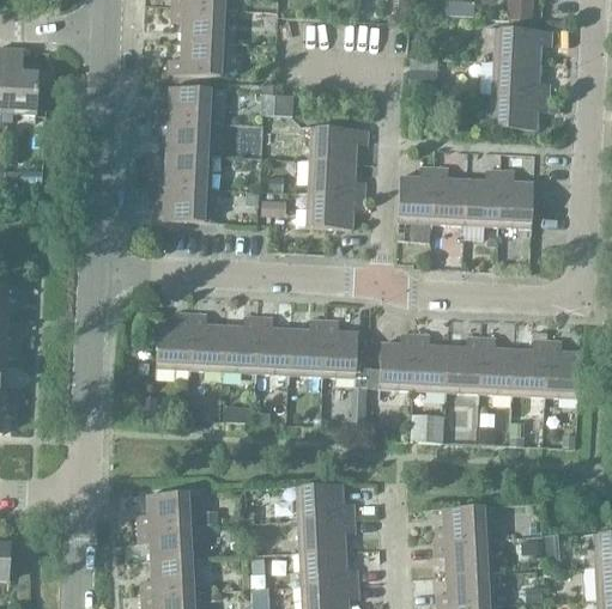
[(173,0),(173,8),(229,11),(229,0),(173,0)]
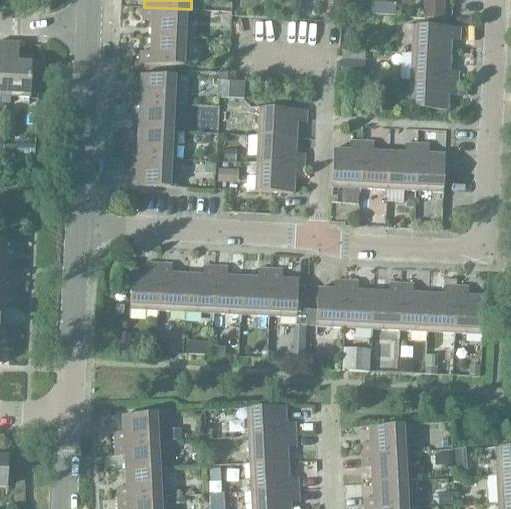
[(379,1),(371,0),(370,13),(379,13),(379,1)]
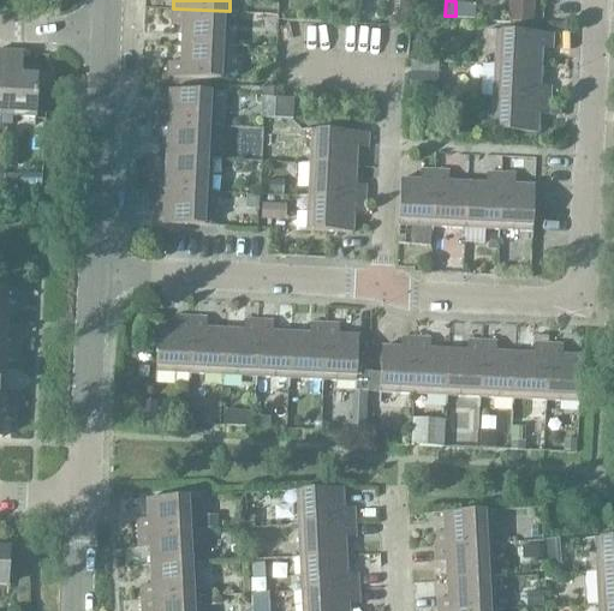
[(534,1),(512,0),(511,21),(532,21),(534,1)]
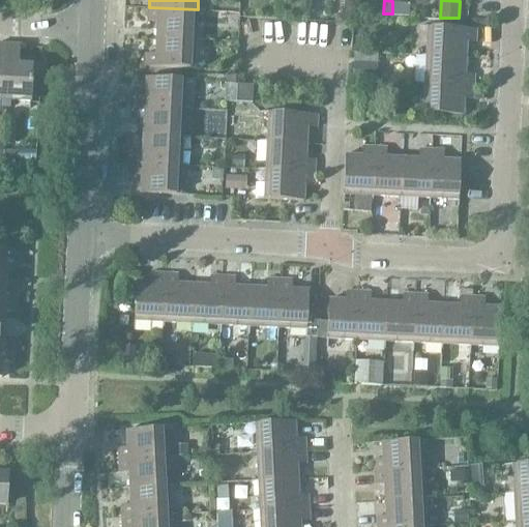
[(157,20),(156,36),(196,37),(198,9),(149,7),(149,20),(157,20)]
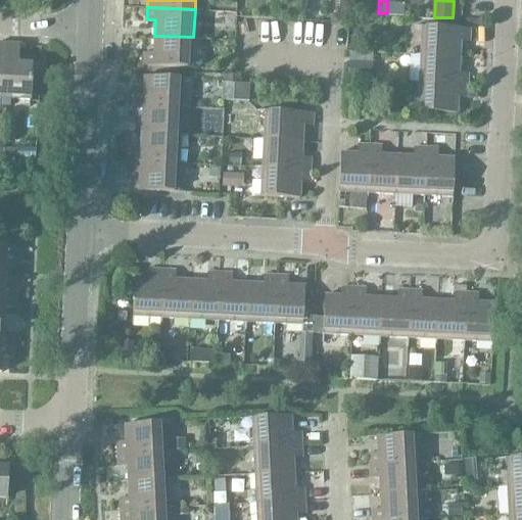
[(237,17),(239,31),(256,29),(254,14),(237,17)]
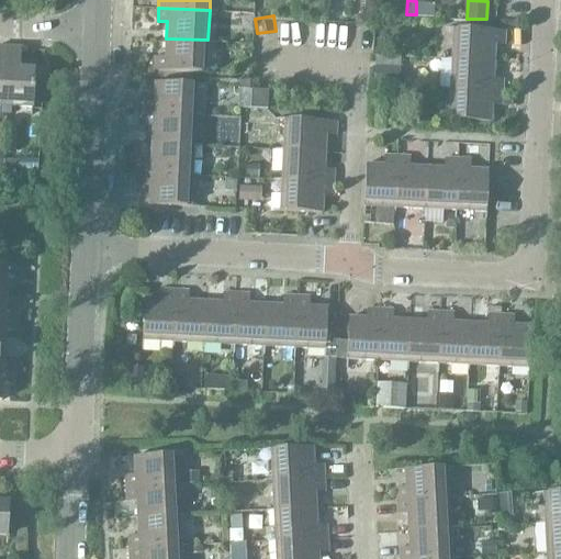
[(453,26),(451,57),(493,58),(494,42),(504,42),(504,29),(453,26)]
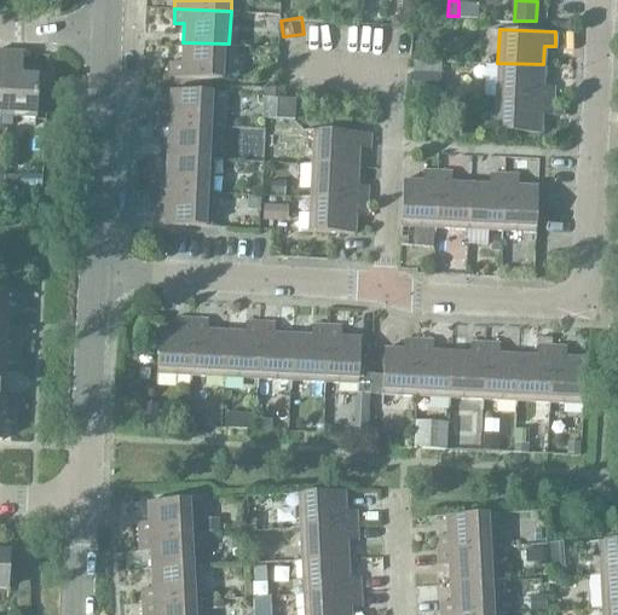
[(172,75),(177,75),(227,77),(229,44),(183,42),(183,61),(172,61),(172,75)]
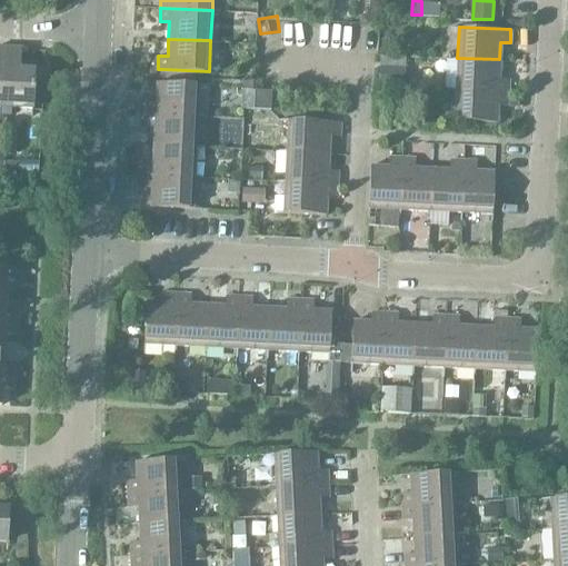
[(9,46),(7,105),(33,106),(36,69),(20,69),(21,47),(9,46)]
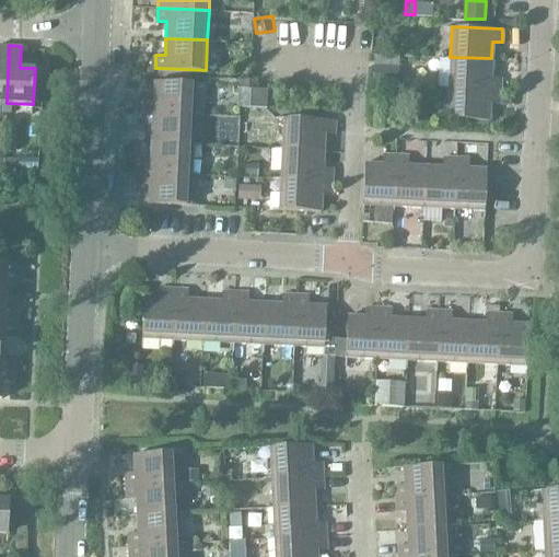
[(400,54),(374,54),(374,82),(379,82),(399,82),(400,54)]
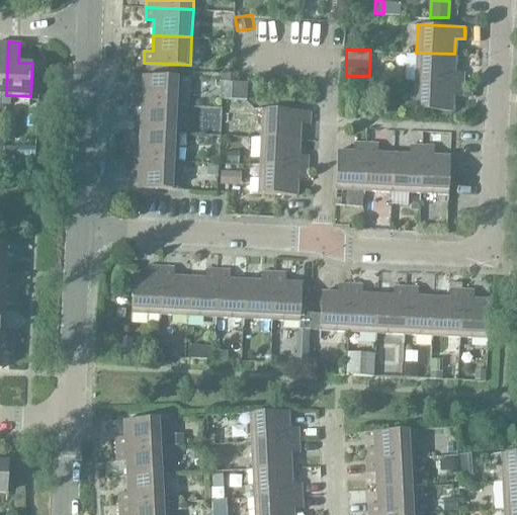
[(416,53),(415,81),(462,83),(462,70),(454,70),(454,54),(416,53)]
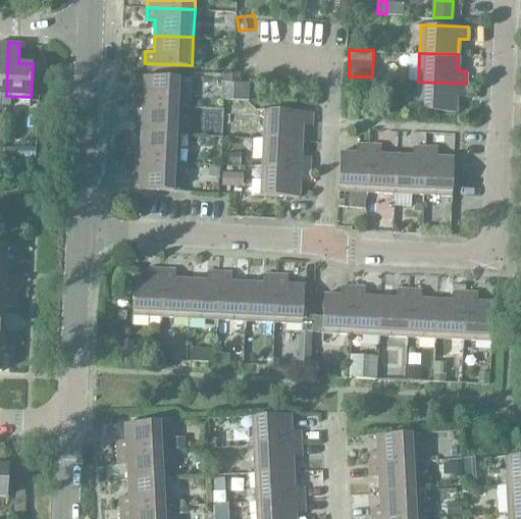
[(135,89),(134,102),(181,104),(184,75),(144,73),(143,90),(135,89)]
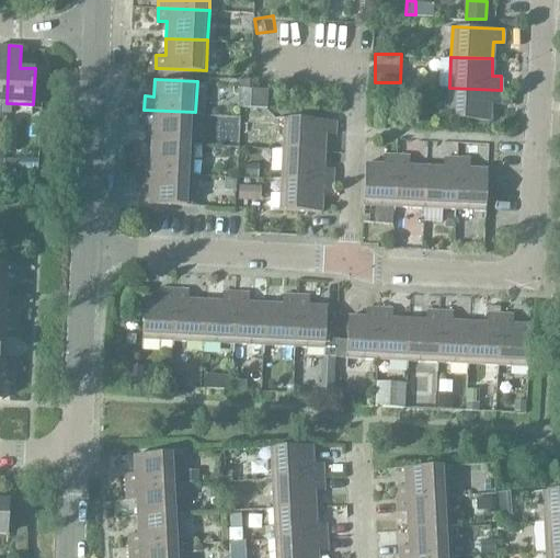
[(223,100),(225,87),(210,84),(207,98),(223,100)]
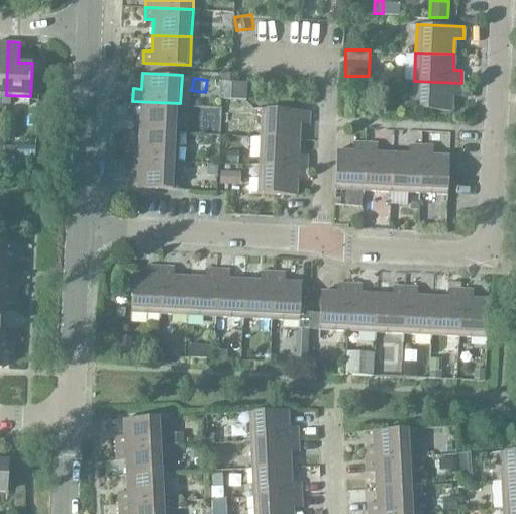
[(229,96),(245,97),(246,80),(230,80),(229,96)]
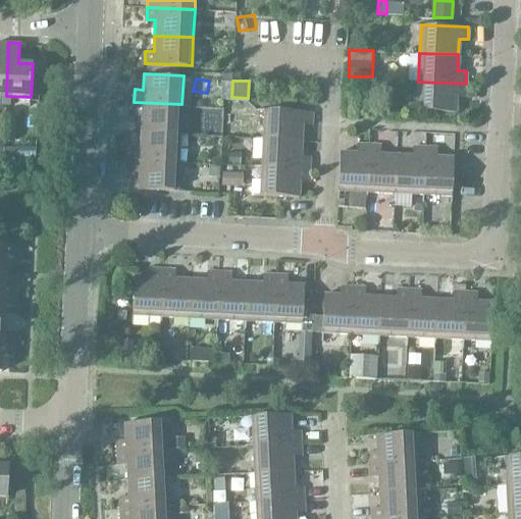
[(418,82),(417,110),(455,111),(456,95),(475,96),(475,89),(466,88),(466,84),(418,82)]
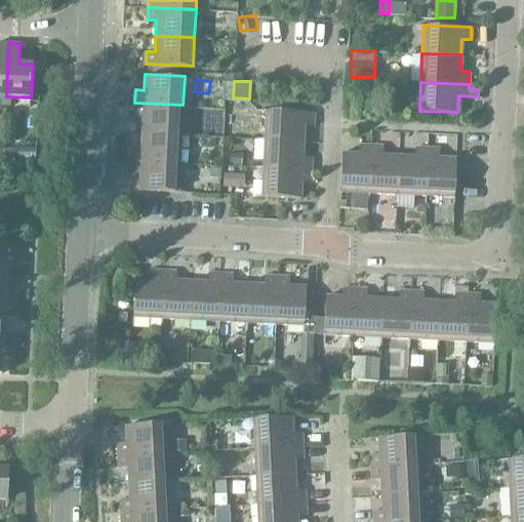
[(143,115),(142,131),(182,132),(183,105),(134,103),(134,115),(143,115)]
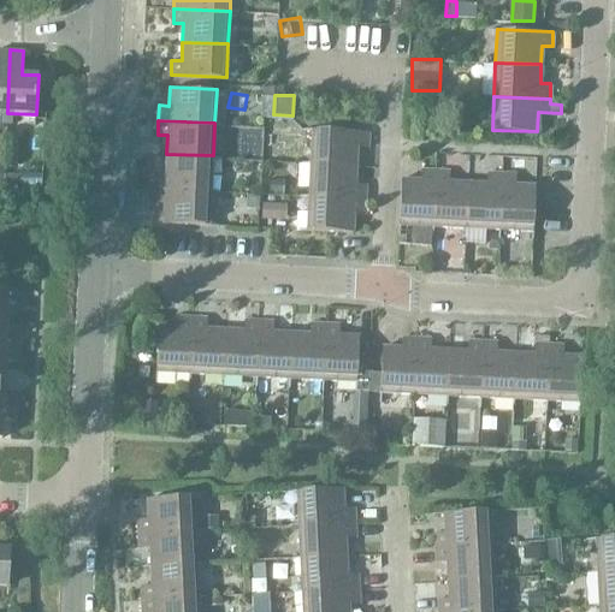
[(312,126),(311,160),(355,162),(356,144),(368,144),(370,130),(312,126)]
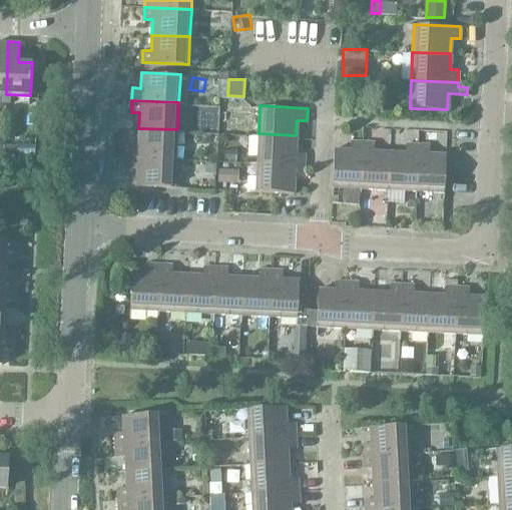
[(129,143),(128,154),(176,157),(177,129),(138,128),(138,143),(129,143)]
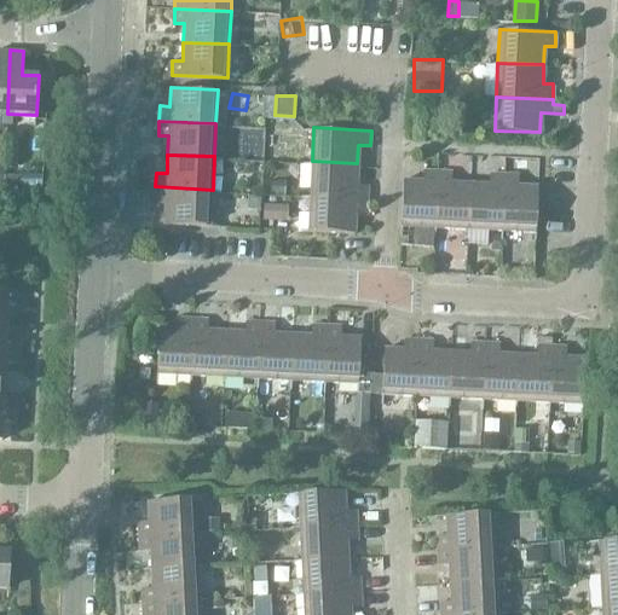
[(312,161),(311,195),(367,197),(368,183),(357,183),(357,163),(312,161)]
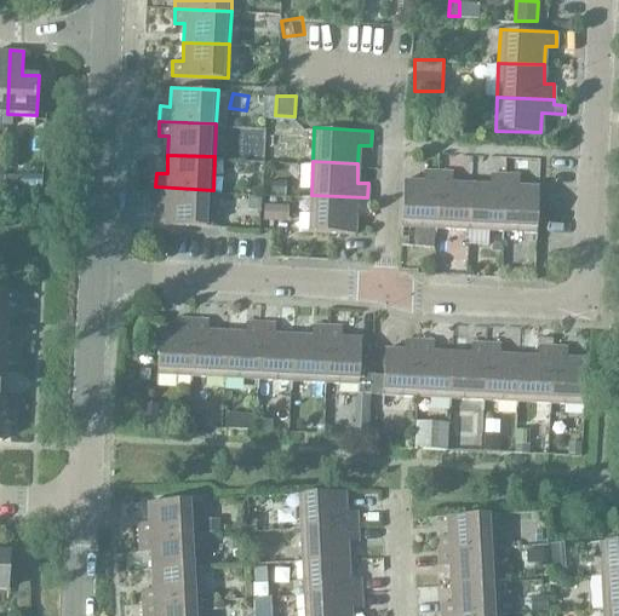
[(401,223),(435,225),(437,168),(424,167),(423,178),(403,177),(401,223)]
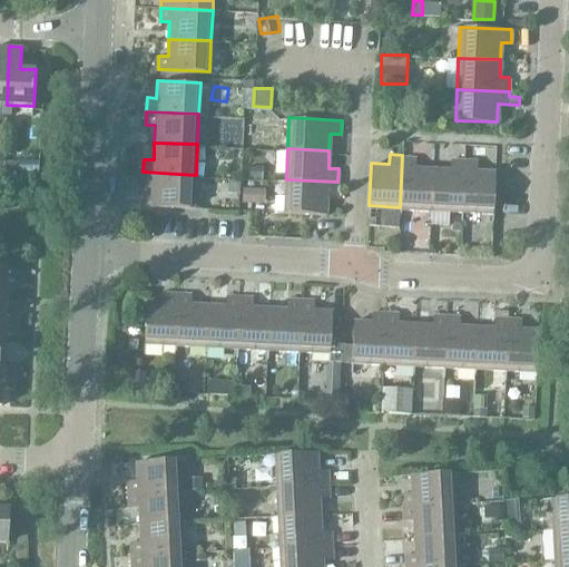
[(400,207),(431,208),(432,166),(414,165),(415,156),(402,155),(400,207)]
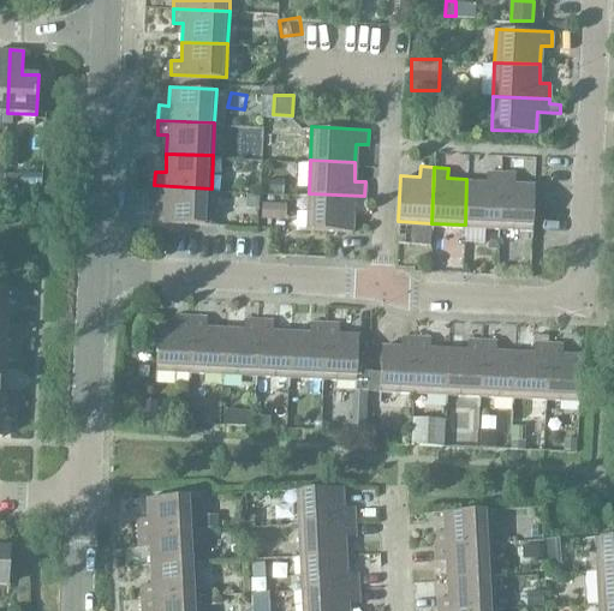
[(465,225),(498,227),(500,171),(484,169),(484,180),(466,179),(465,225)]
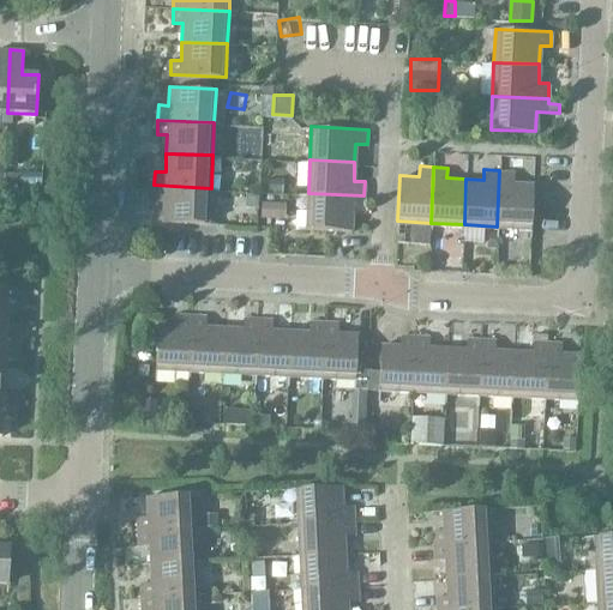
[(499,170),(497,227),(530,228),(533,182),(512,181),(514,171),(499,170)]
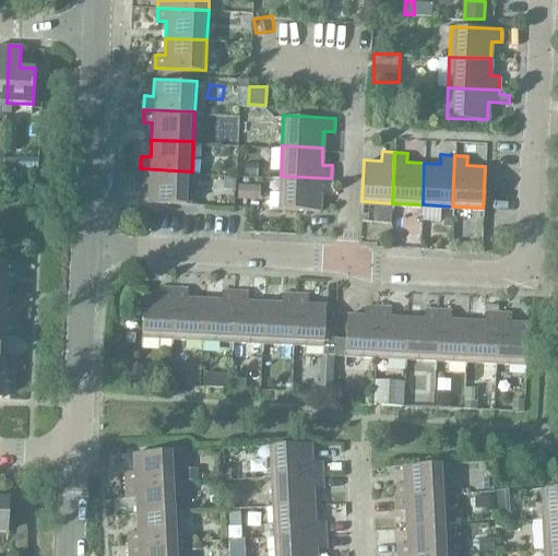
[(192,172),(140,168),(139,181),(149,182),(149,200),(190,202),(192,172)]
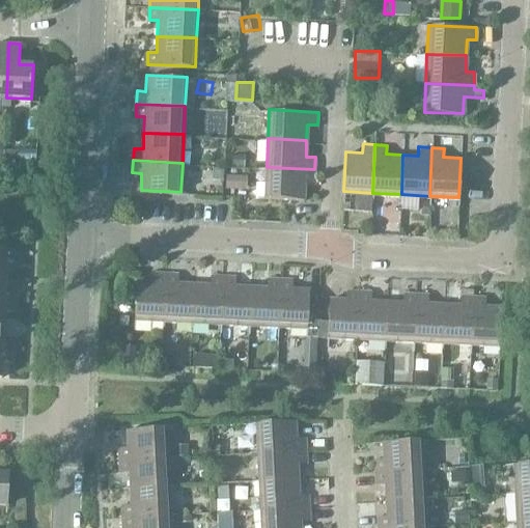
[(314,169),(267,167),(266,195),(304,197),(305,182),(314,182),(314,169)]
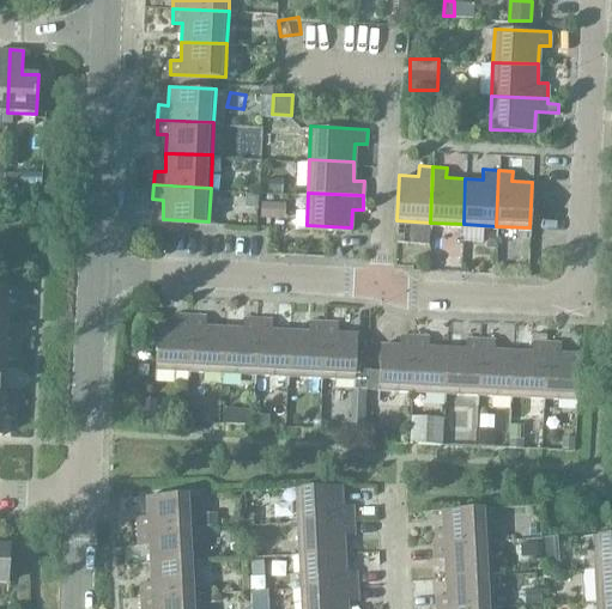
[(0,317),(7,318),(8,300),(22,302),(22,290),(8,290),(8,287),(0,287),(0,317)]
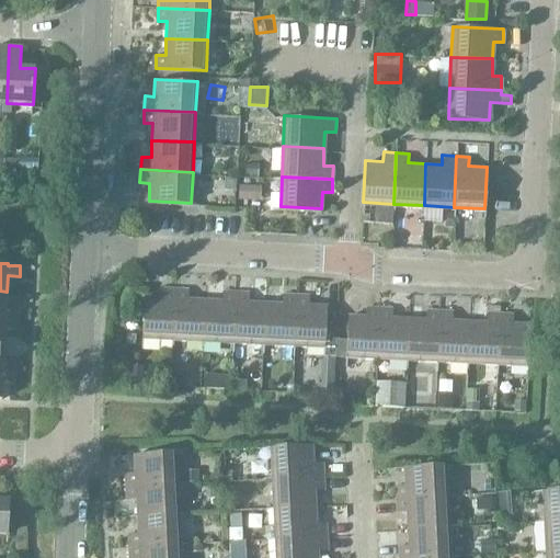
[(172,339),(175,288),(162,287),(162,297),(144,296),(141,338),(172,339)]
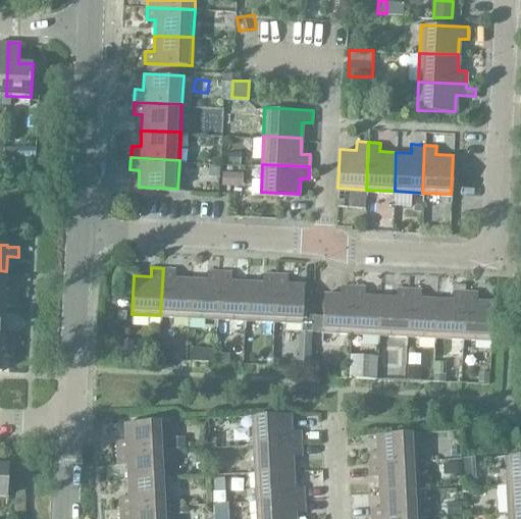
[(160,315),(189,317),(191,277),(174,277),(174,268),(163,268),(160,315)]
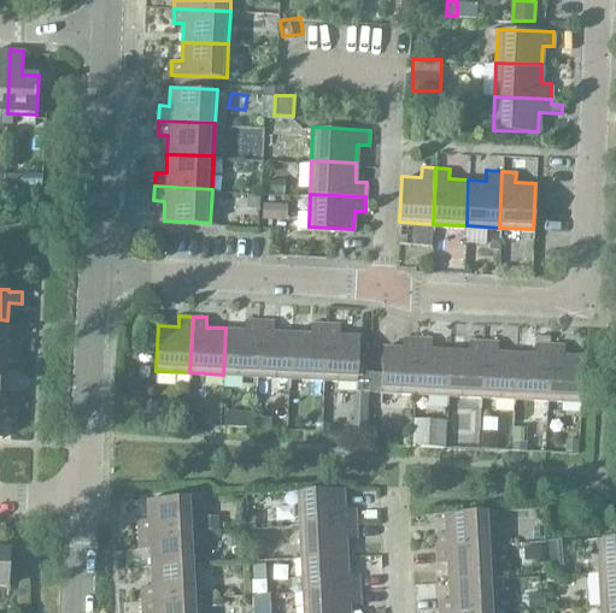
[(7,320),(0,319),(0,348),(19,349),(19,339),(6,337),(7,320)]
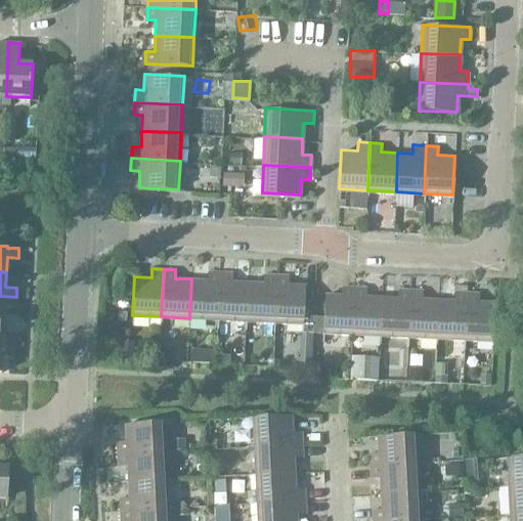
[(189,318),(218,319),(220,271),(208,271),(207,279),(191,278),(189,318)]
